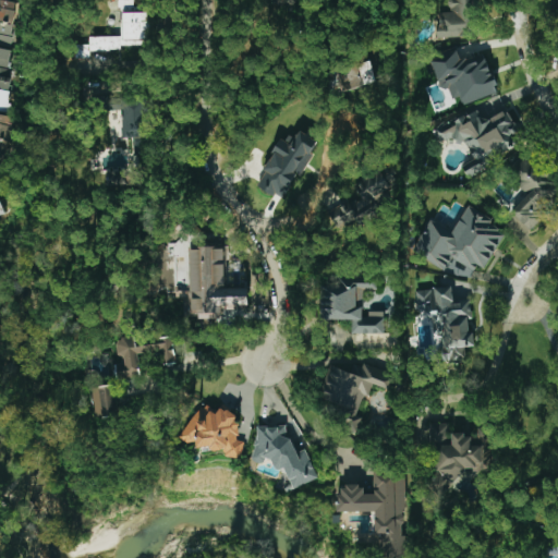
[(0,0),(0,45),(10,47),(16,2),(0,0)]
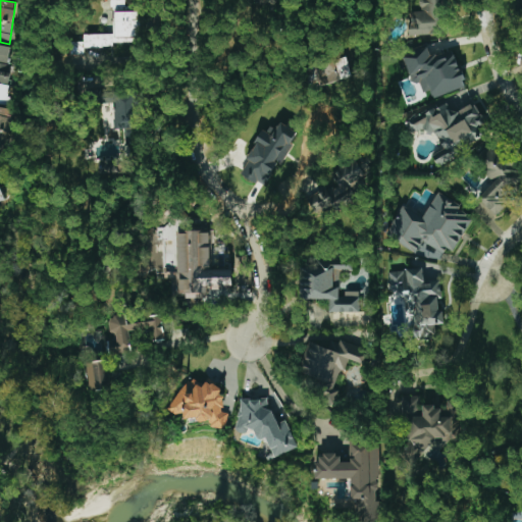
[(112,0),(113,34),(85,36),(85,42),(75,43),(75,54),(84,53),(84,48),(112,47),(112,43),(140,42),(139,11),(125,12),(124,0),(112,0)]
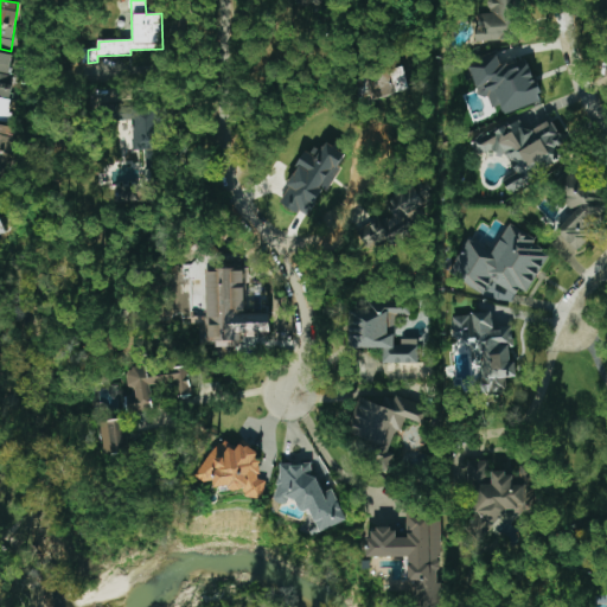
[(475,11),(477,40),(521,39),(518,0),(493,0),(494,0),(486,0),(487,11),(475,11)]
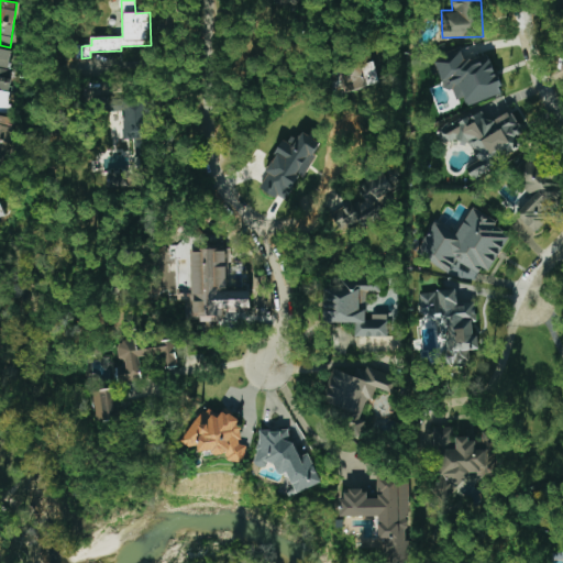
[(466,107),(504,92),(487,50),(466,57),(462,47),(433,58),(445,89),(451,87),(456,100),(463,97),(466,107)]
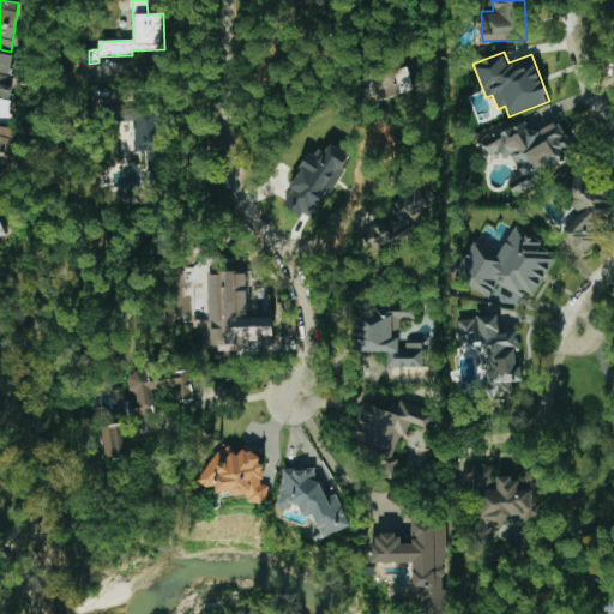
[(13,55),(0,53),(0,94),(10,95),(13,55)]
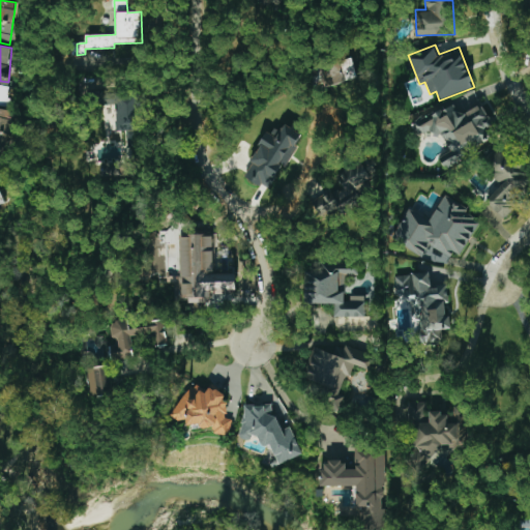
[(357,79),(353,60),(313,68),(317,88),(357,79)]
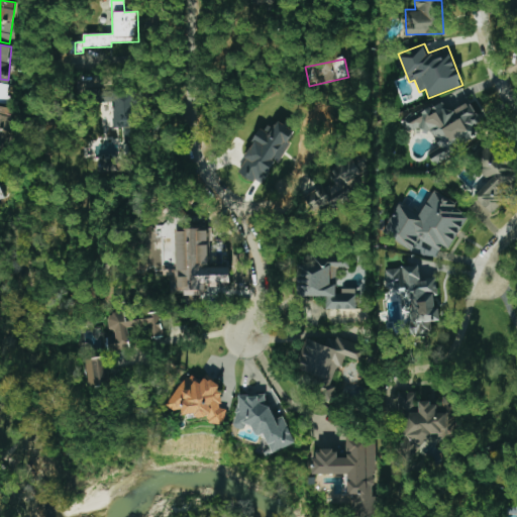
[(0,103),(7,105),(11,86),(0,82),(0,103)]
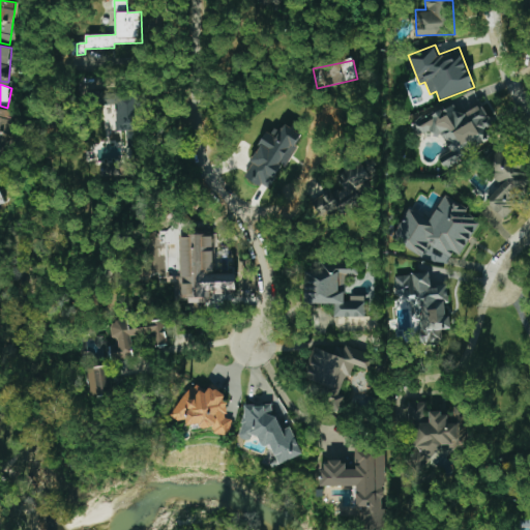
[(141,147),(143,94),(117,93),(116,131),(126,131),(126,147),(141,147)]
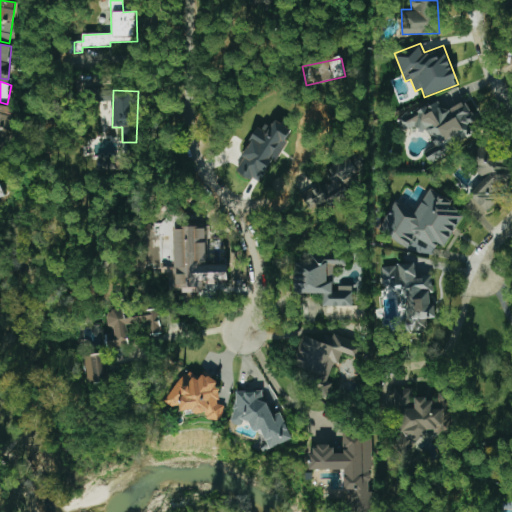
[(438,101),(398,119),(405,134),(425,125),(435,147),(424,152),(427,160),(474,138),(468,125),(476,122),(466,100),(442,110),(438,101)]
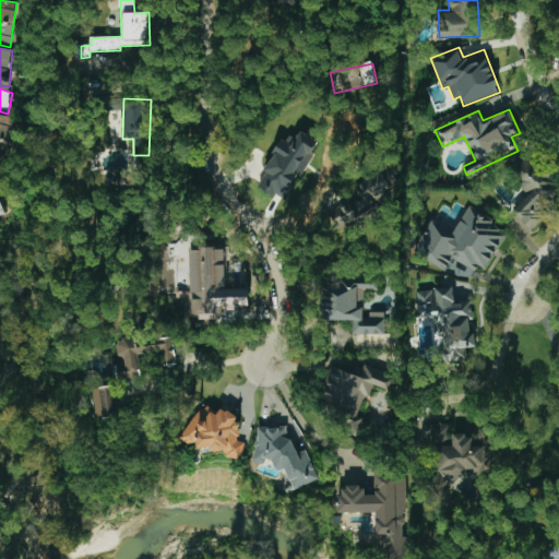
[(0,161),(3,162),(8,139),(11,140),(14,117),(0,114),(0,161)]
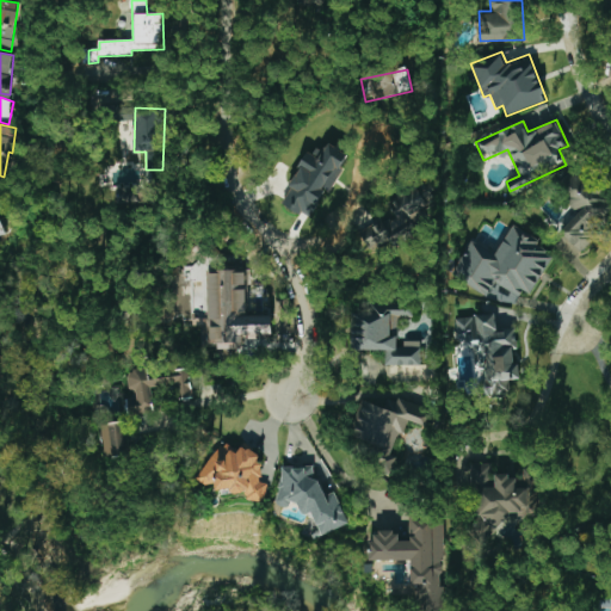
[(347,153),(327,146),(323,154),(307,148),(283,207),(312,218),(323,187),(332,191),(347,153)]
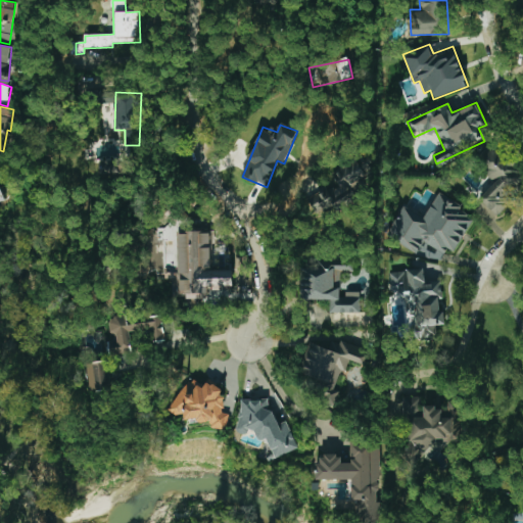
[(477,196),(494,214),(522,185),(522,173),(492,142),(474,159),(494,180),(477,196)]
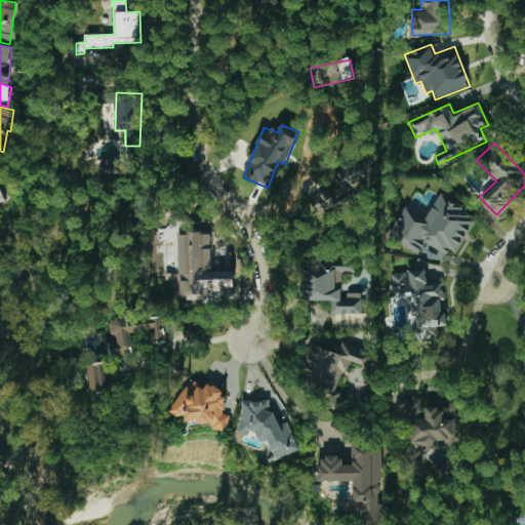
[(101,174),(118,173),(117,160),(99,161),(101,174)]
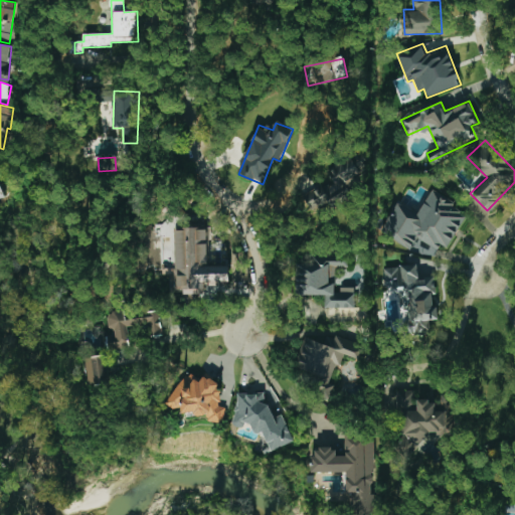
[(327,169),(334,183),(317,187),(303,194),(305,203),(309,210),(341,203),(340,199),(360,188),(357,175),(360,173),(358,169),(355,158),(344,160),(327,169)]
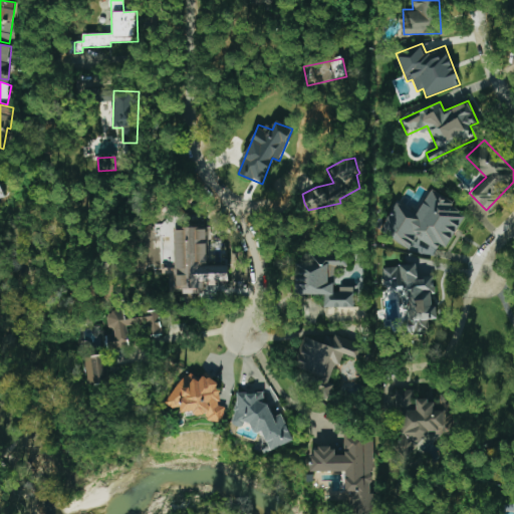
[(467,211),(430,192),(418,214),(397,202),(379,232),(431,260),(440,244),(447,248),(467,211)]
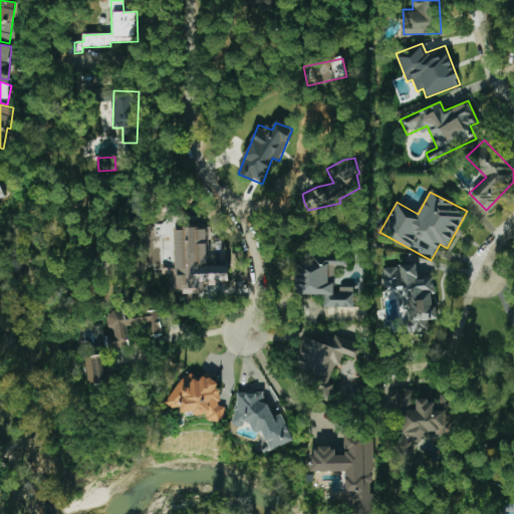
[(209,266),(209,228),(176,228),(175,292),(204,293),(204,286),(229,286),(229,266),(209,266)]
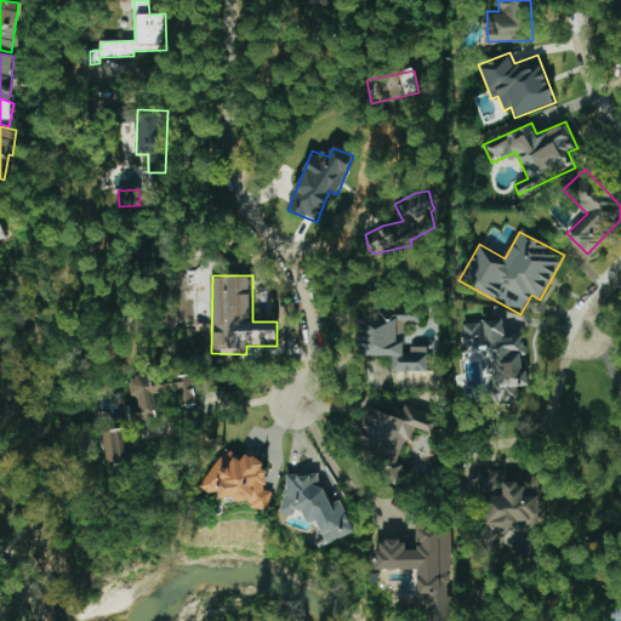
[(358,355),(391,357),(391,371),(427,372),(427,347),(406,347),(406,339),(405,339),(405,322),(420,322),(420,314),(358,313),(358,355)]
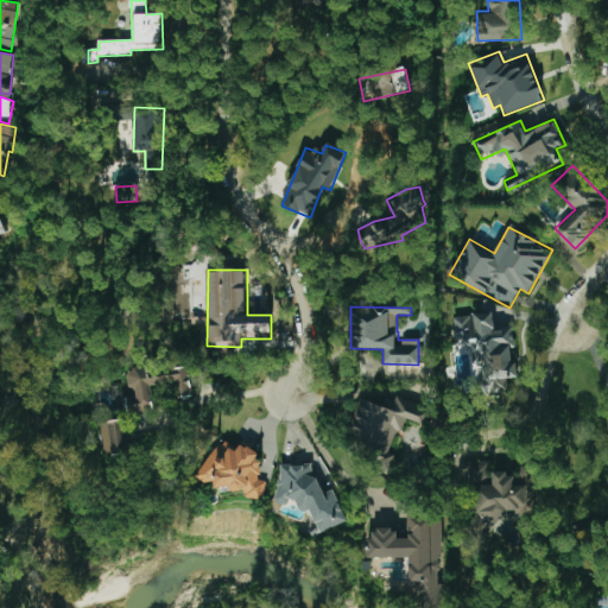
[(453,317),(455,340),(464,339),(466,347),(474,346),(482,394),(507,391),(506,379),(515,377),(511,347),(515,346),(513,327),(495,329),(493,311),(453,317)]
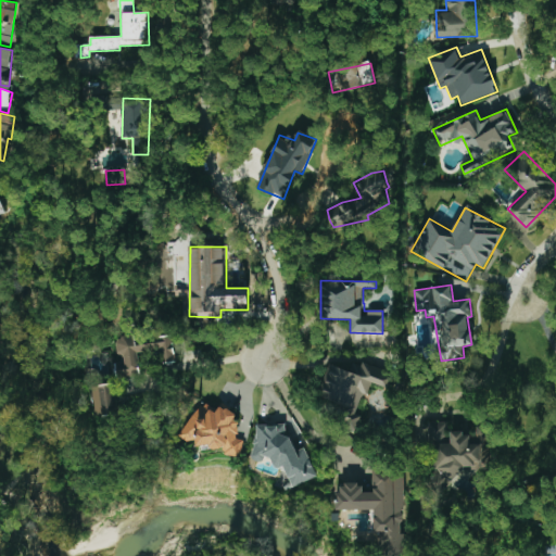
[(173,336),(137,340),(136,335),(116,337),(119,362),(114,363),(116,379),(140,376),(138,354),(161,351),(162,364),(176,363),(173,336)]
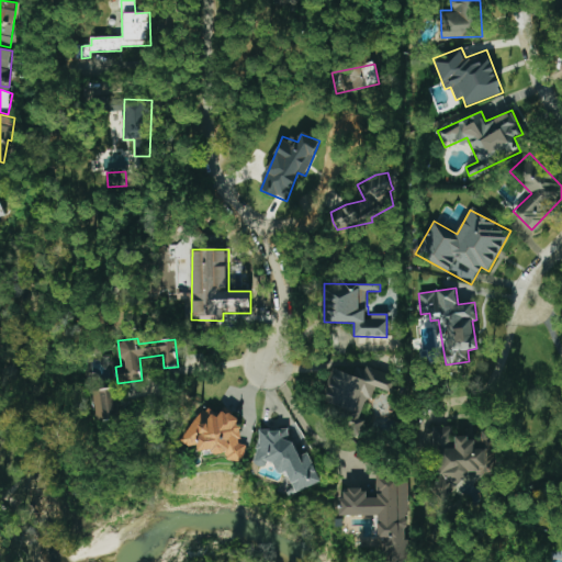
[(332,369),(323,402),(344,407),(338,427),(362,435),(366,420),(359,418),(366,397),(372,398),(375,388),(393,393),(397,375),(366,368),(363,378),(332,369)]
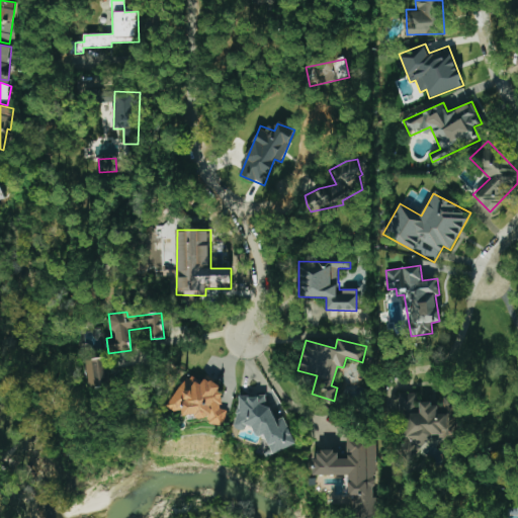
[(87,386),(108,385),(107,358),(86,359),(87,386)]
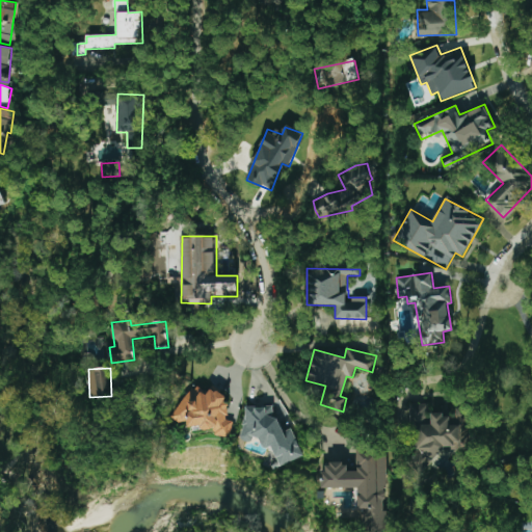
[(170,417),(177,421),(184,422),(190,426),(202,427),(204,428),(215,429),(214,435),(231,436),(233,421),(225,420),(228,398),(218,391),(210,391),(207,394),(200,389),(191,388),(170,417)]
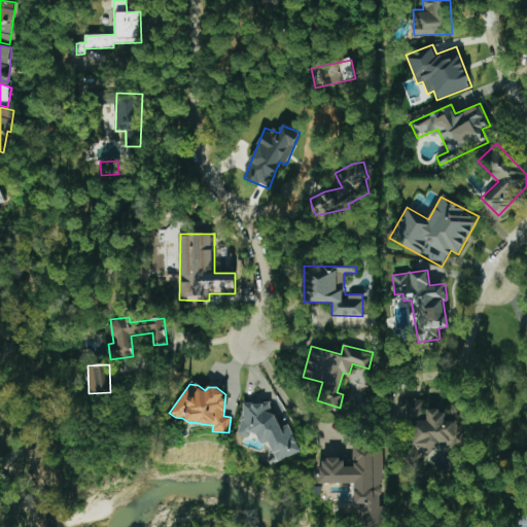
[(464,444),(464,405),(447,405),(447,413),(438,413),(438,409),(425,409),(425,399),(406,399),(406,423),(412,423),(412,447),(422,447),(422,453),(438,453),(438,444),(464,444)]
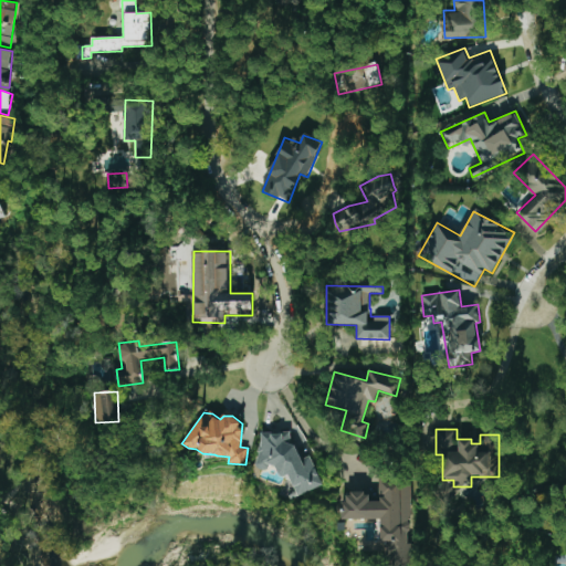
[(323,485),(311,458),(300,458),(291,435),(291,430),(284,432),(258,433),(259,469),(265,469),(274,464),(280,477),(290,477),(299,496),(323,485)]
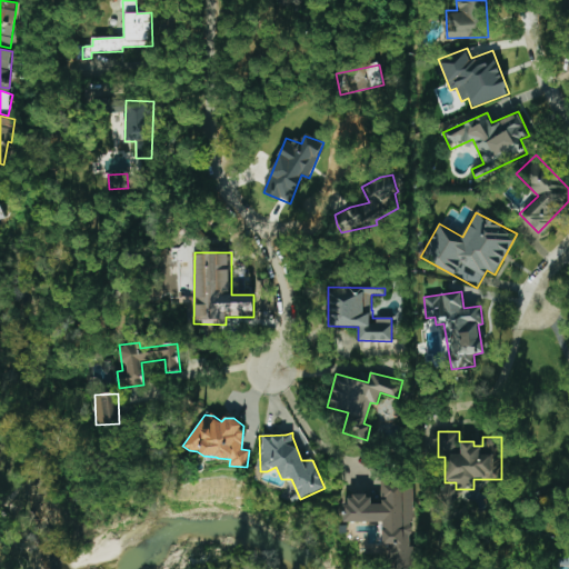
[(411,568),(413,482),(381,482),(381,503),(371,503),(371,496),(345,495),(345,521),(386,522),(385,568),(411,568)]
